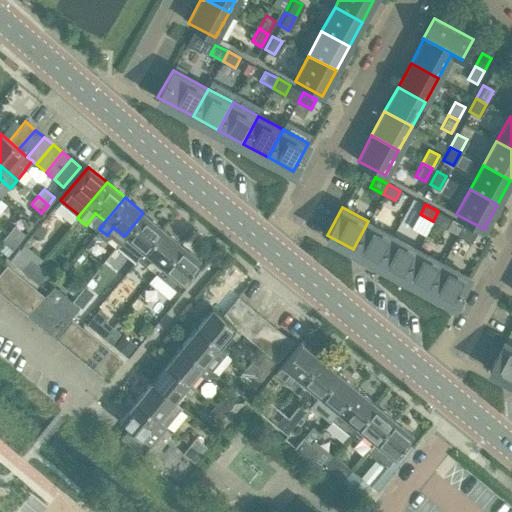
[(445,228),(450,218),(438,211),(433,221),(445,228)]
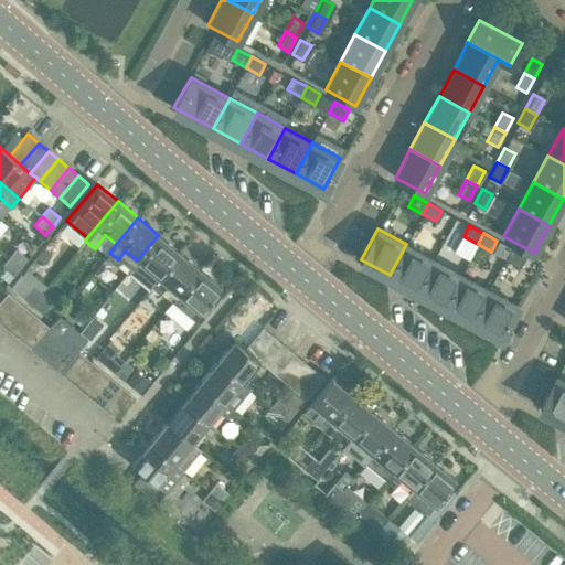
[(148,288),(150,286),(179,252),(158,235),(137,260),(128,272),(148,288)]
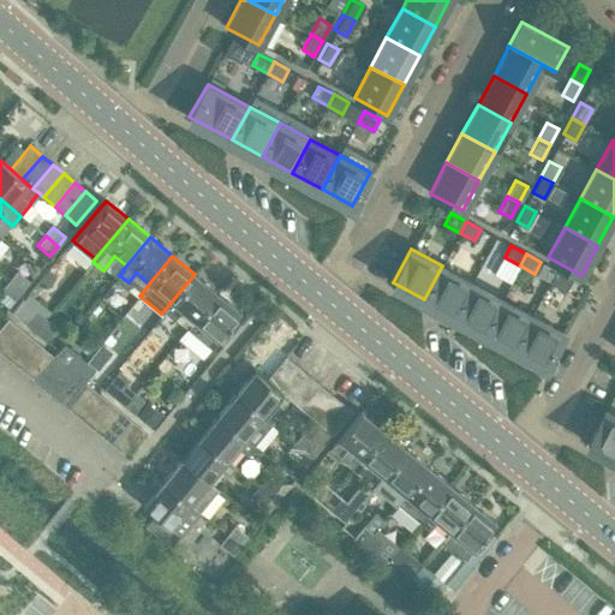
[(454,316),(472,282),(442,266),(424,299),(454,316)]
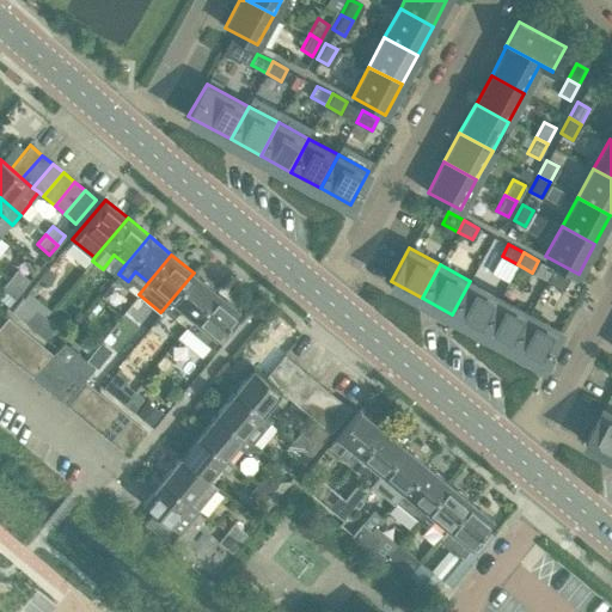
[(29,280),(16,269),(8,277),(20,288),(29,280)]
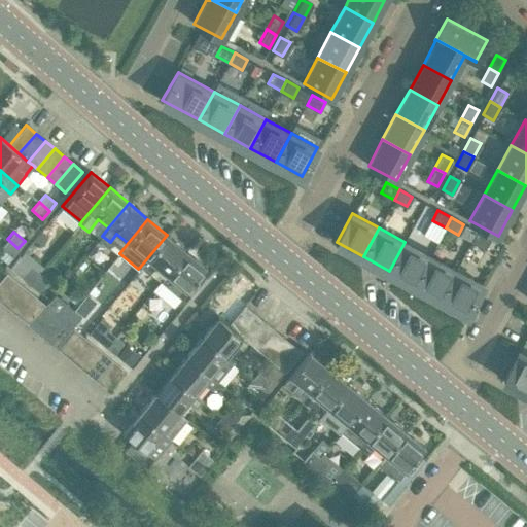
[(485,248),(490,239),(477,232),(471,241),(485,248)]
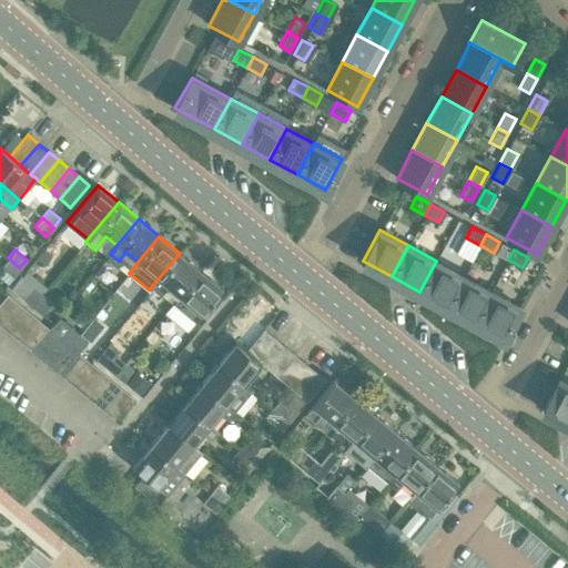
[(179,296),(200,270),(180,253),(151,287),(160,294),(166,286),(179,296)]
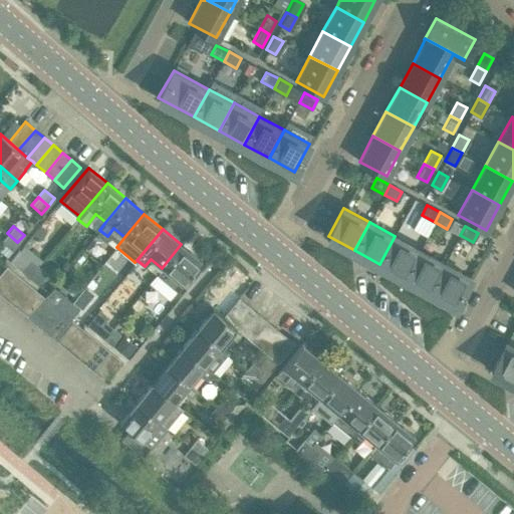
[(17,242),(7,233),(0,241),(11,250),(17,242)]
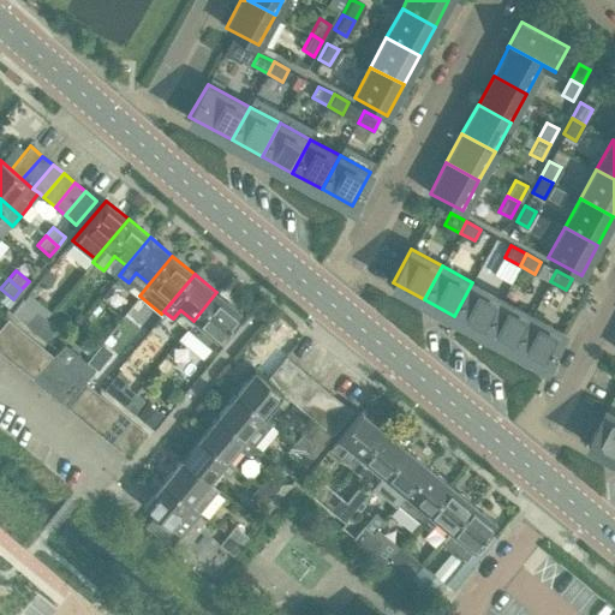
[(484,332),(502,298),(472,282),(454,316),(484,332)]
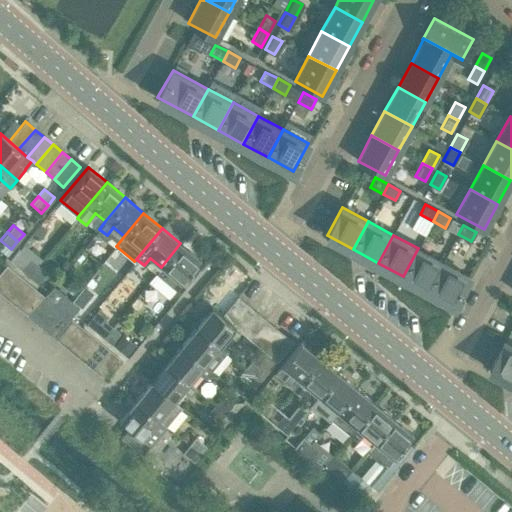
[(168,298),(200,259),(180,243),(161,267),(156,273),(156,274),(149,282),(168,298)]
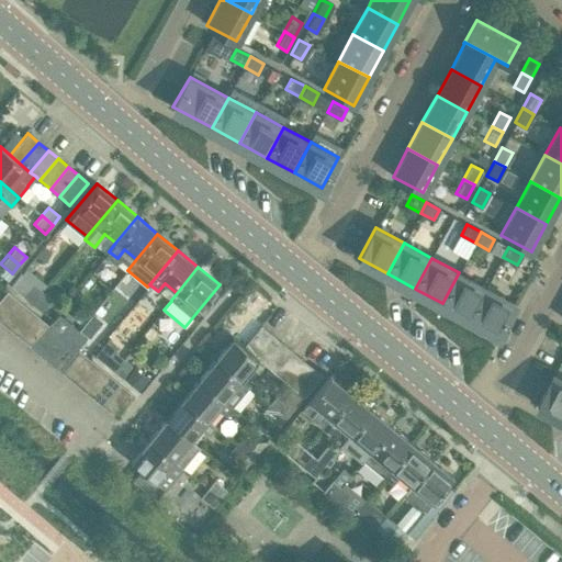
[(469,318),(486,288),(459,272),(442,303),(469,318)]
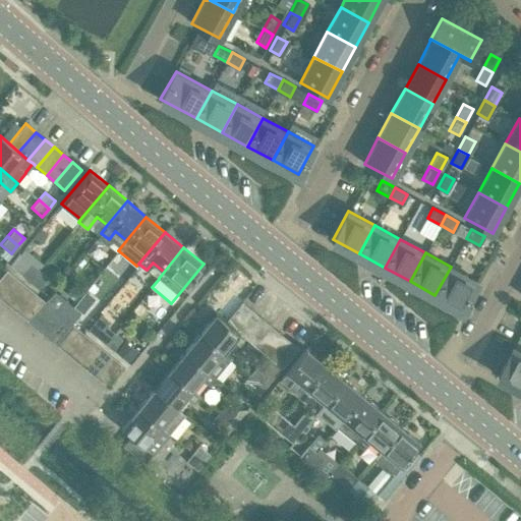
[(30,281),(38,270),(30,264),(21,275),(30,281)]
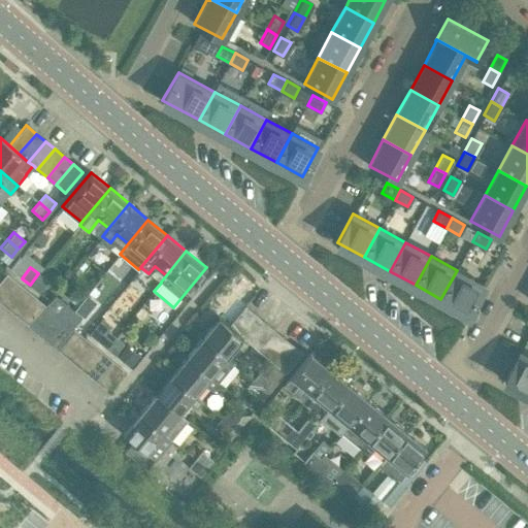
[(467,314),(483,285),(457,270),(440,299),(467,314)]
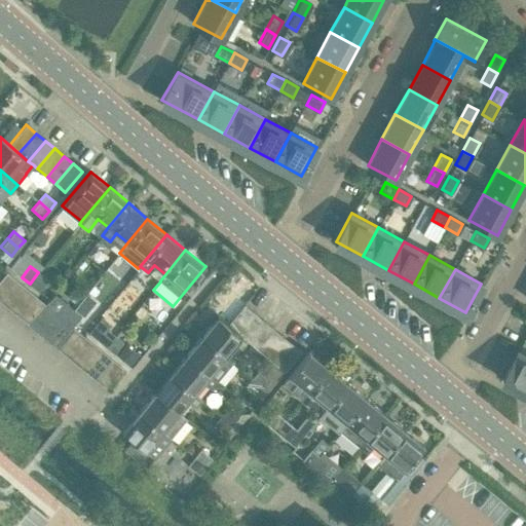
[(37,291),(46,279),(38,272),(30,284),(37,291)]
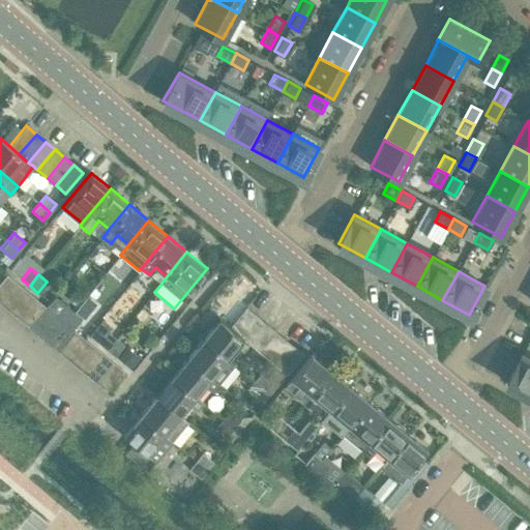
[(0,301),(16,283),(6,275),(0,282),(0,301)]
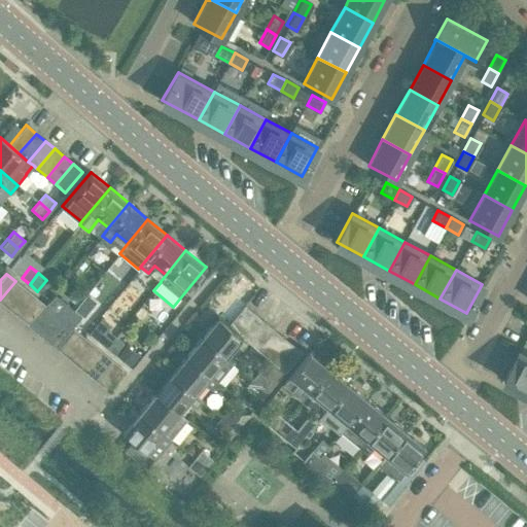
[(0,301),(9,308),(25,289),(15,281),(0,300),(0,301)]
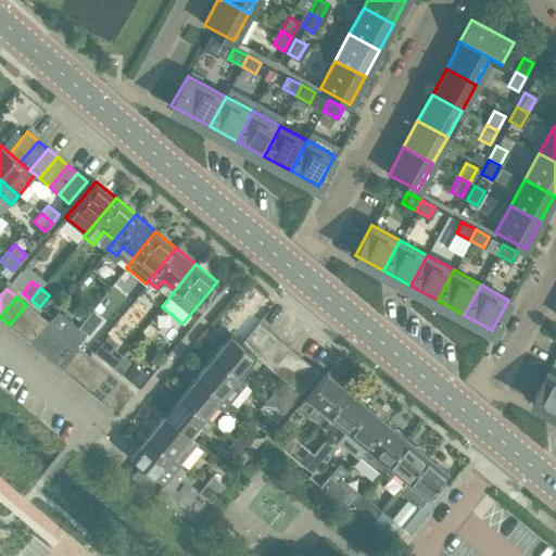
[(20,333),(36,313),(26,305),(10,325),(20,333)]
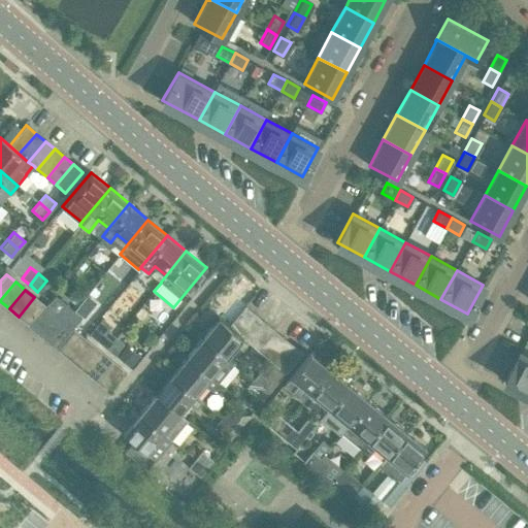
[(28,325),(44,305),(34,297),(19,317),(28,325)]
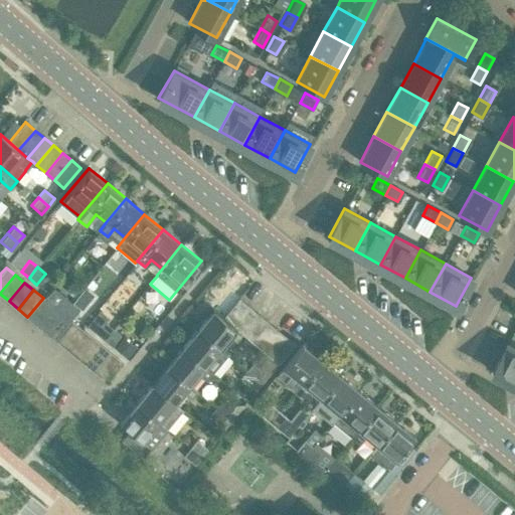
[(46,332),(70,303),(63,297),(54,308),(52,306),(37,324),(46,332)]
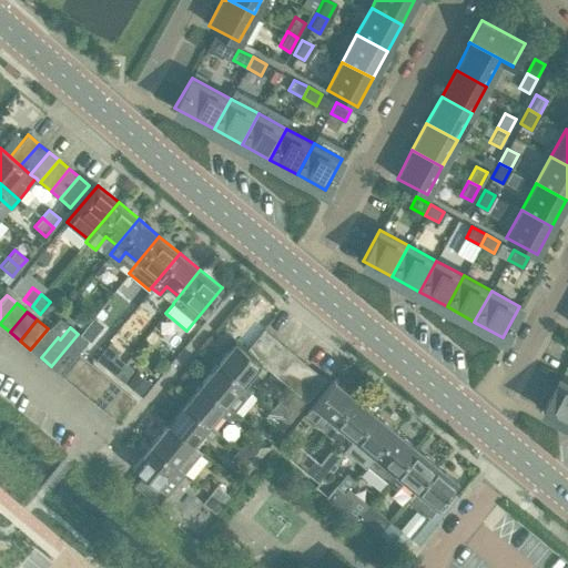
[(41,357),(58,337),(48,328),(30,350),(41,357)]
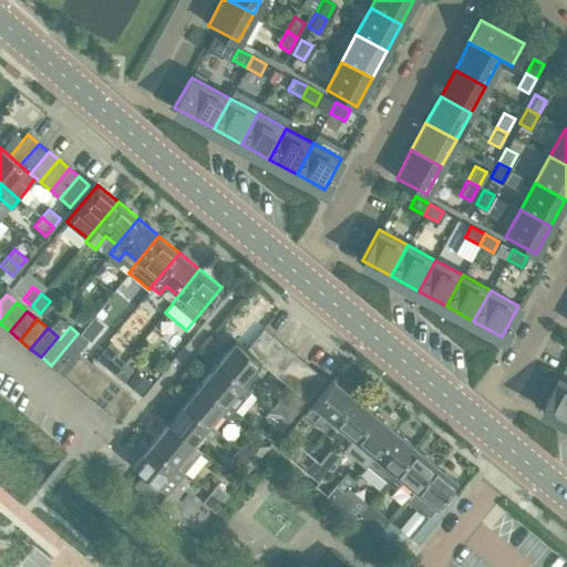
[(256,359),(272,337),(263,328),(246,350),(256,359)]
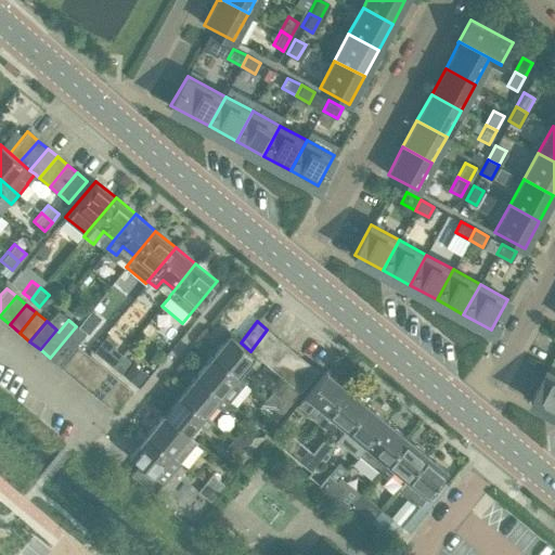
[(60,366),(77,346),(75,345),(85,333),(76,326),(50,358),(60,366)]
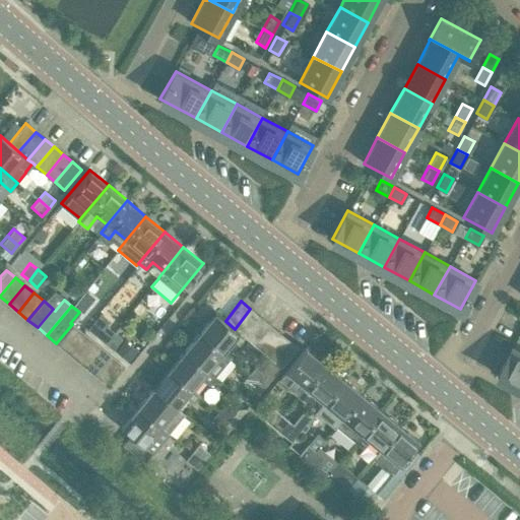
[(244,336),(259,316),(250,309),(235,329),(238,331),(244,336)]
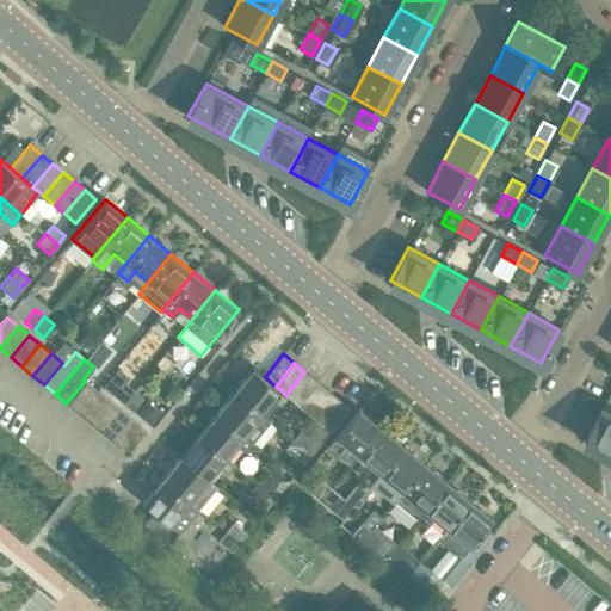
[(279,389),(276,387),(265,377),(252,366),(233,389),(260,412),(279,389)]
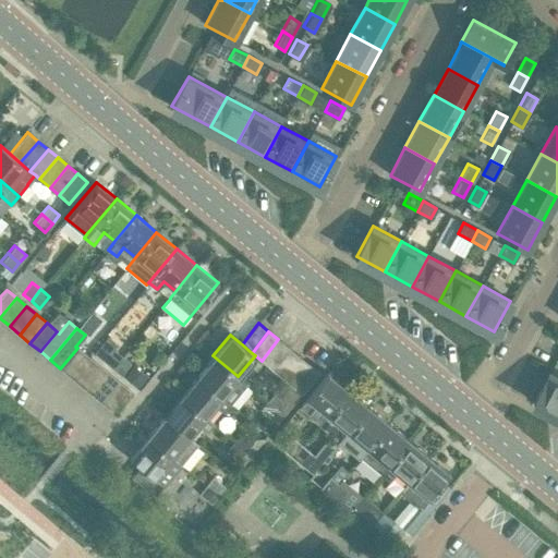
[(271,368),(288,348),(278,339),(262,361),(271,368)]
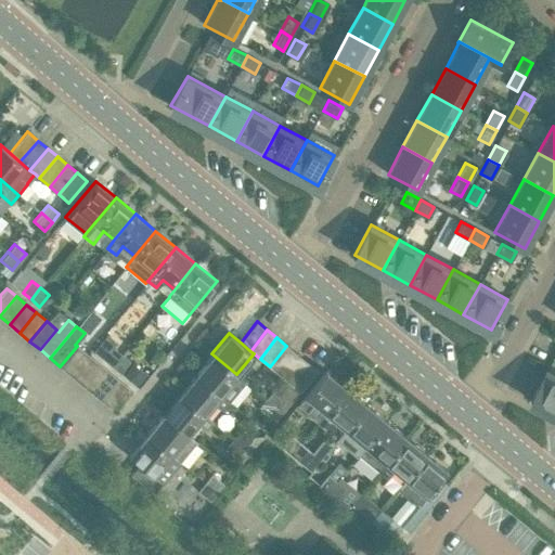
[(112,366),(120,355),(110,344),(99,356),(112,366)]
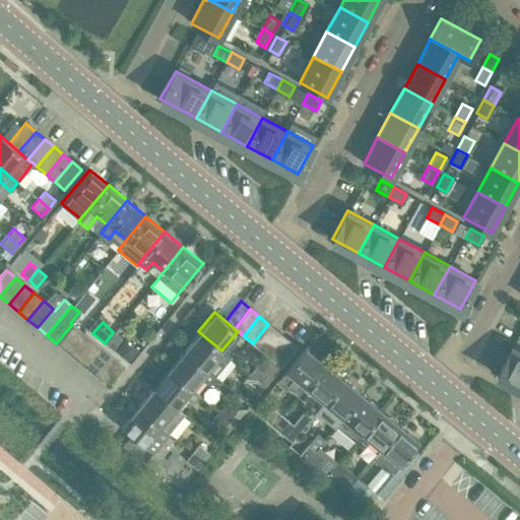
[(66,351),(81,332),(72,324),(56,343),(66,351)]
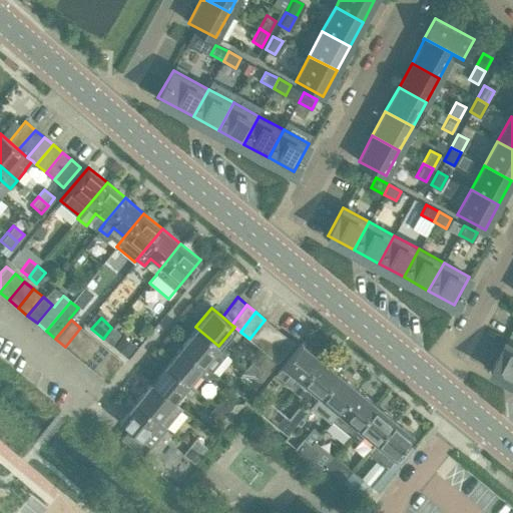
[(259,347),(275,328),(265,320),(249,339),(259,347)]
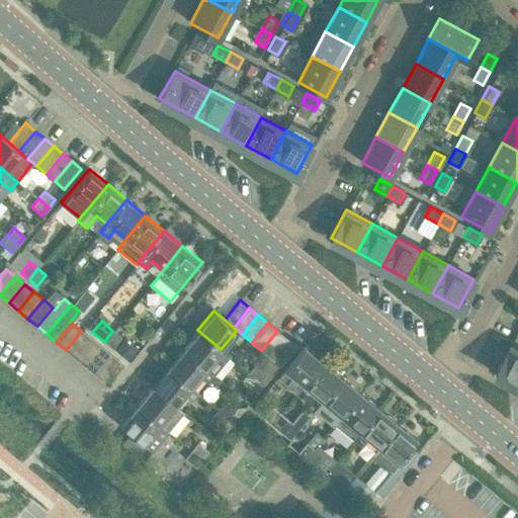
[(227,354),(221,349),(197,330),(182,349),(205,368),(214,357),(221,362),(227,354)]
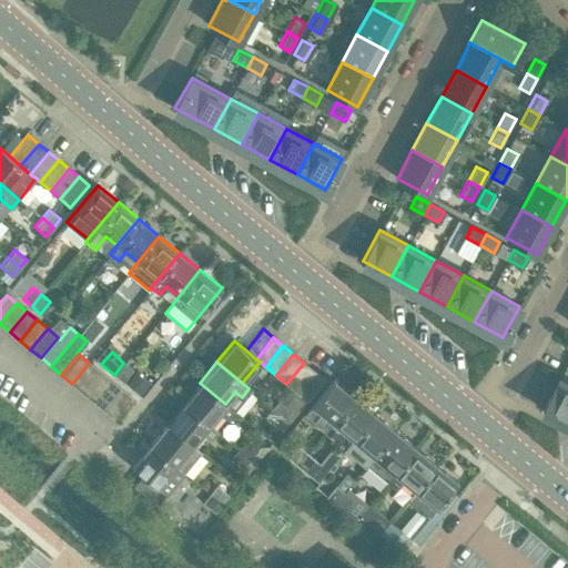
[(82,392),(100,372),(89,363),(72,384),(82,392)]
